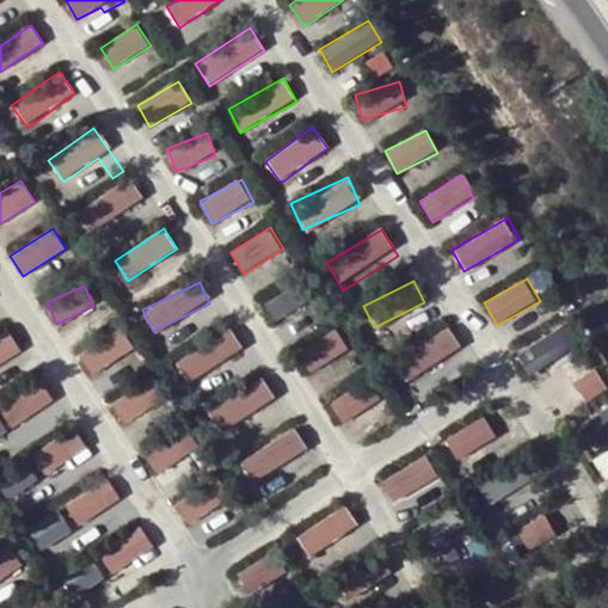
[(271,318),(304,306),(298,288),(265,300),(271,318)]
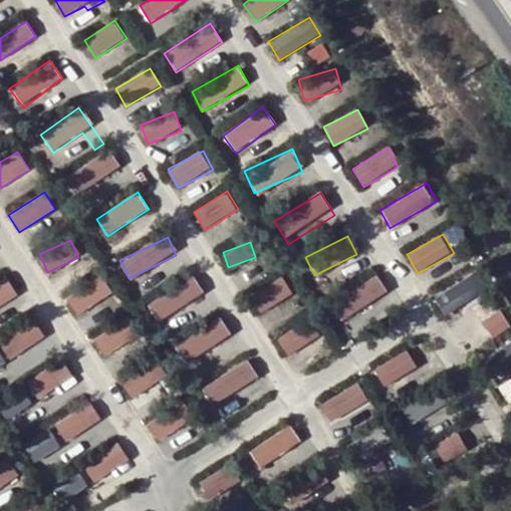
[(330,303),(341,320),(388,291),(376,274),(330,303)]
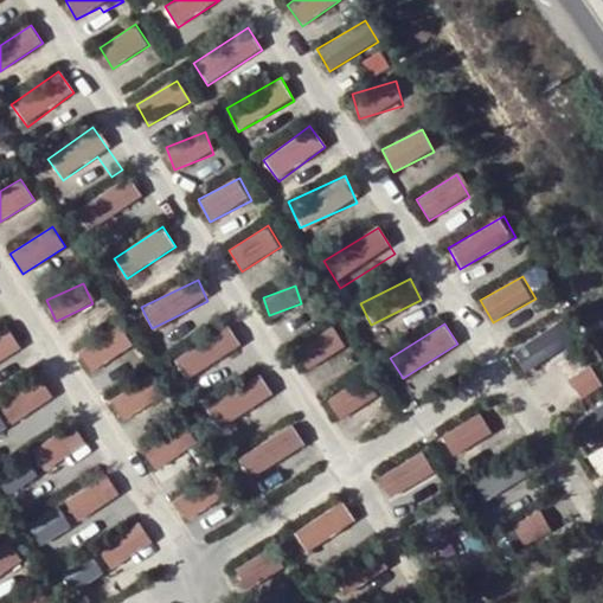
[(307,370),(345,347),(333,326),(295,348),(307,370)]
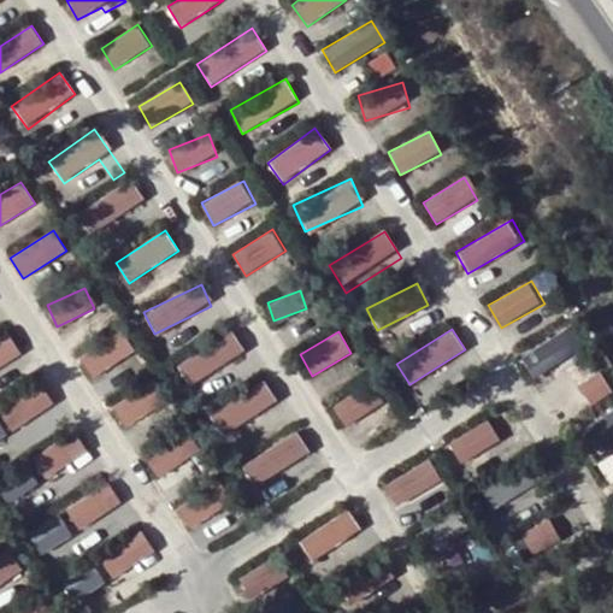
[(535,379),(573,353),(559,332),(522,358),(535,379)]
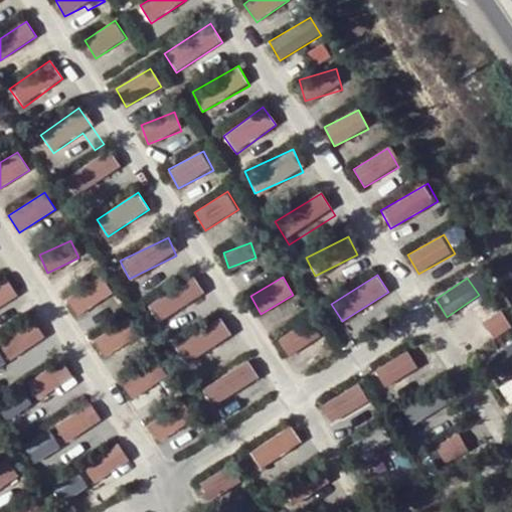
[(8,279),(0,283),(0,305),(18,296),(8,279)]
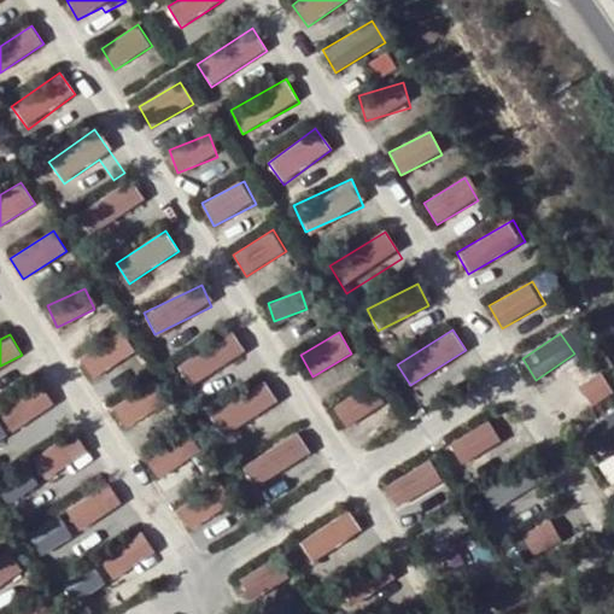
[(237,337),(177,360),(186,381),(245,358),(237,337)]
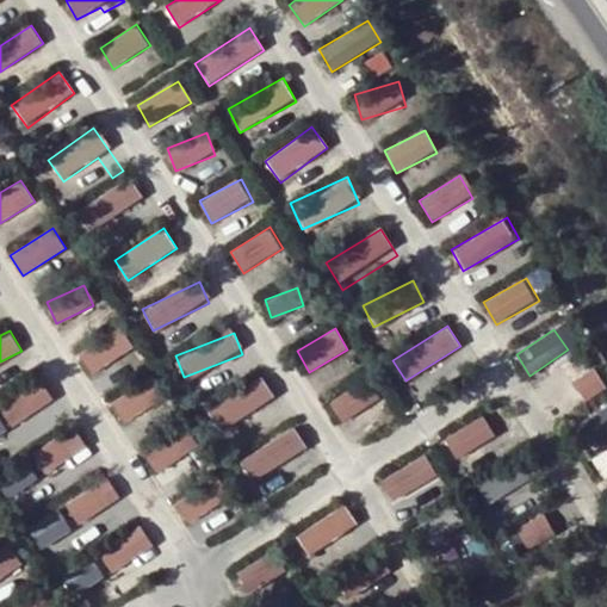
[(595,370),(573,382),(584,402),(606,390),(595,370)]
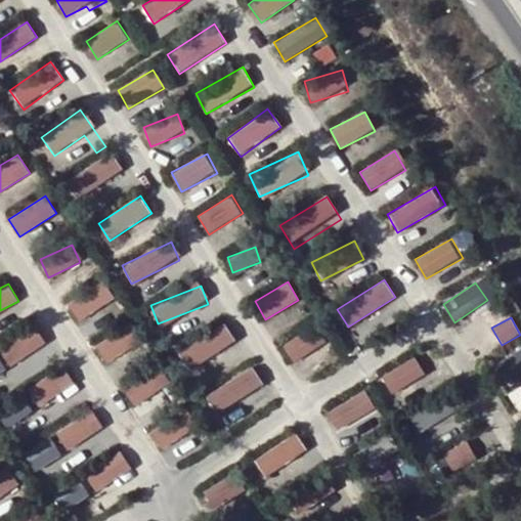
[(128,323),(95,345),(107,363),(140,342),(128,323)]
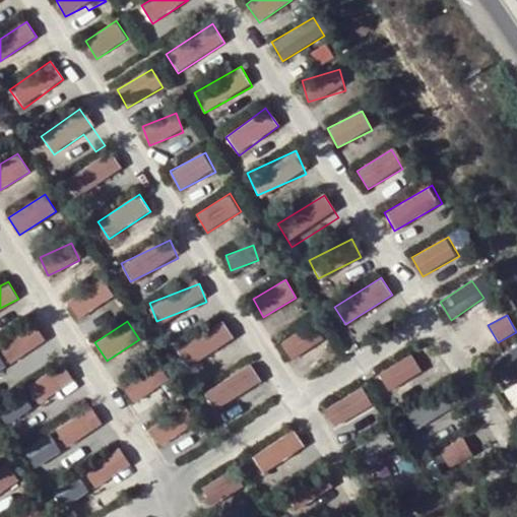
[(179,349),(190,367),(234,338),(222,321),(179,349)]
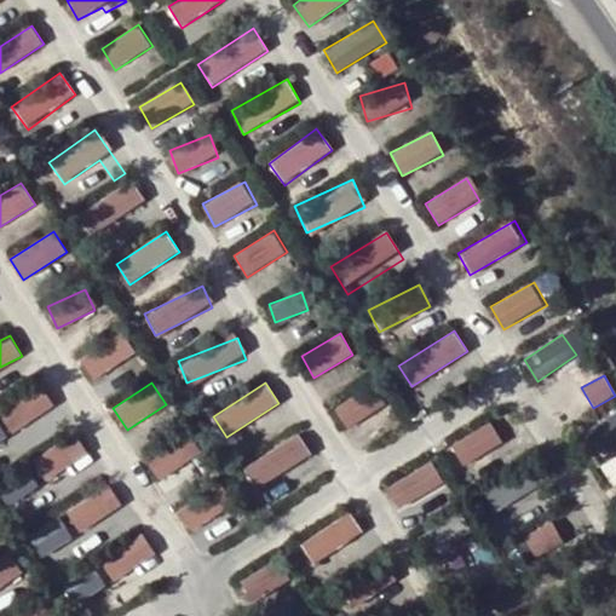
[(40,385),(0,413),(0,418),(11,433),(53,406),(40,385)]
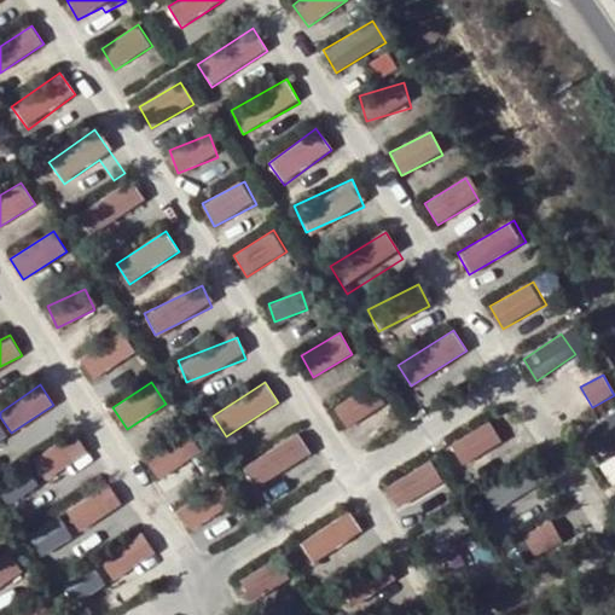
[(344,428),(384,406),(372,384),(332,406),(344,428)]
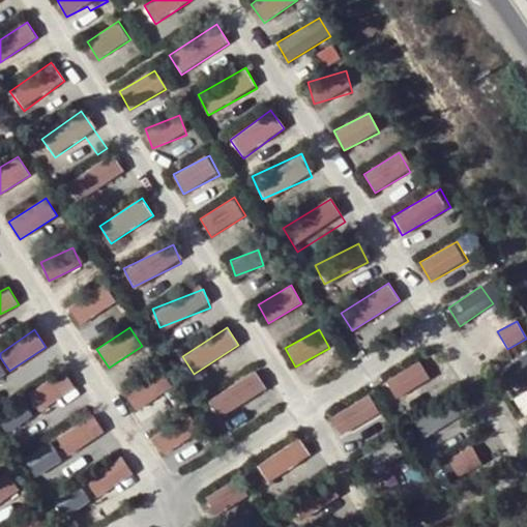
[(503,387),(526,379),(526,355),(496,367),(503,387)]
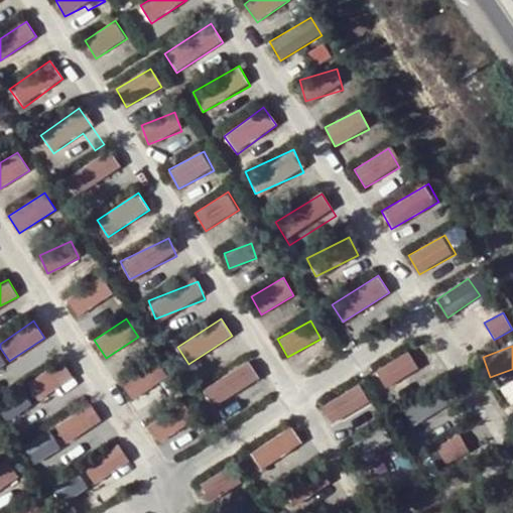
[(374,371),(385,389),(419,368),(409,351),(374,371)]
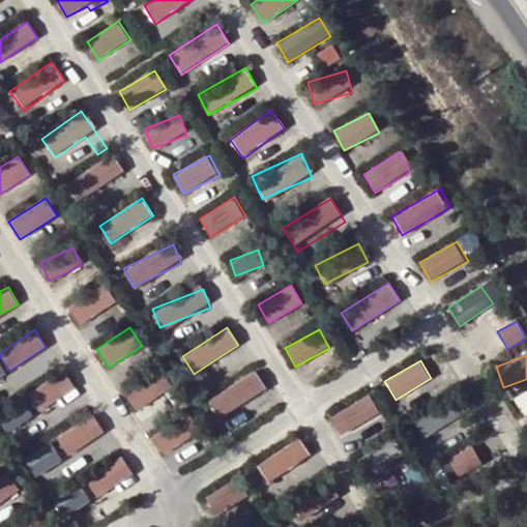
[(136,411),(172,389),(158,367),(122,388),(136,411)]
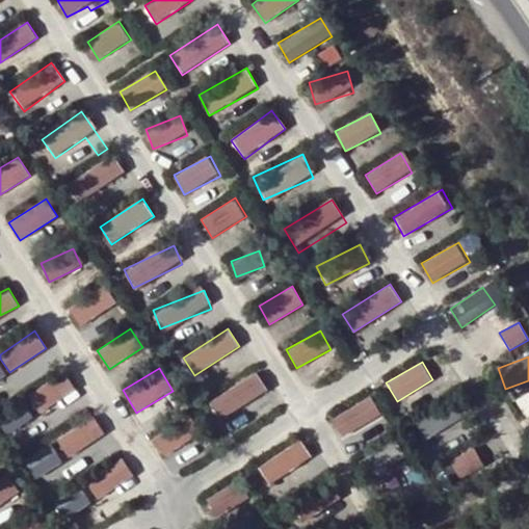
[(64,372),(27,395),(38,413),(75,391),(64,372)]
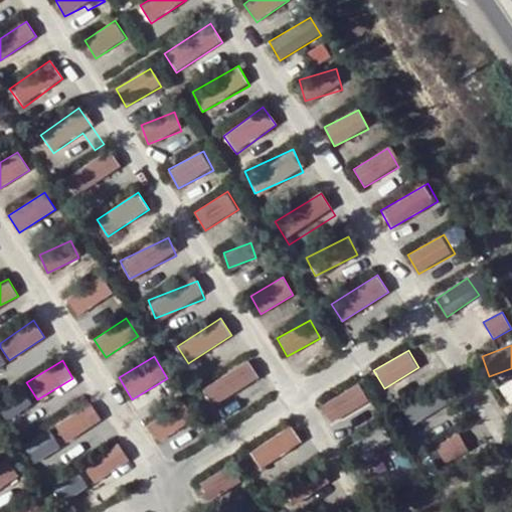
[(213,406),(260,379),(248,361),(202,388),(213,406)]
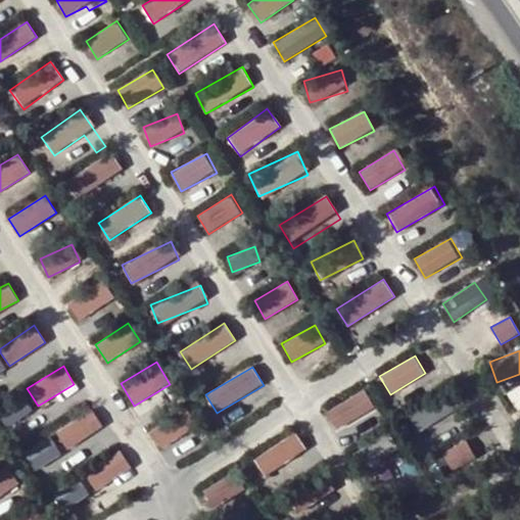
[(336,430),(375,409),(365,389),(326,411),(336,430)]
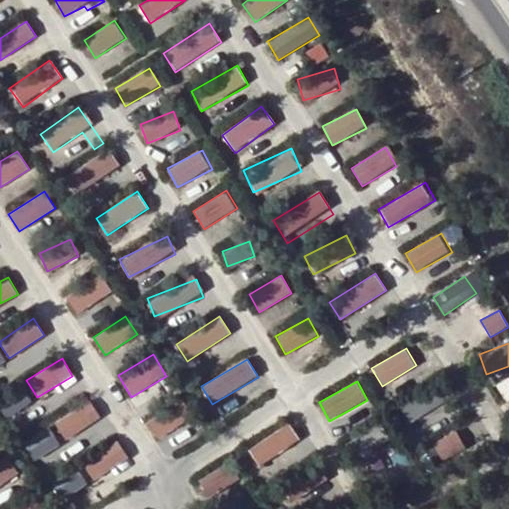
[(0,407),(6,416),(30,401),(20,386),(0,399),(0,407)]
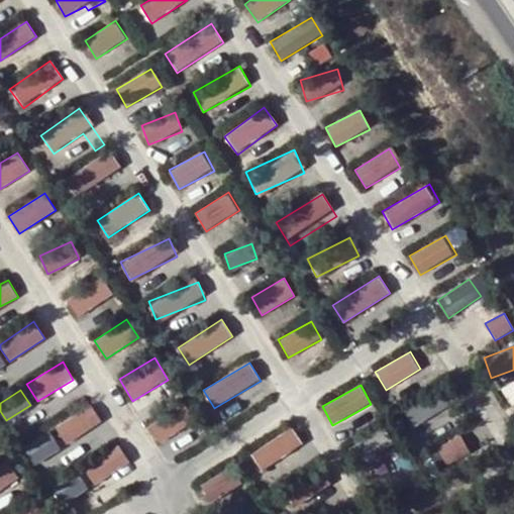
[(439,391),(403,408),(412,425),(447,408),(439,391)]
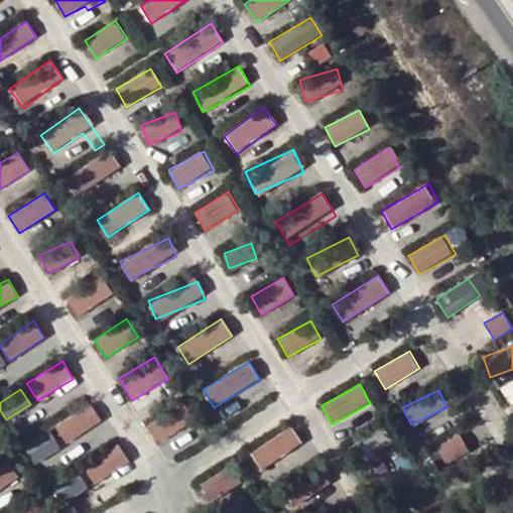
[(148,423),(159,442),(190,423),(179,405),(148,423)]
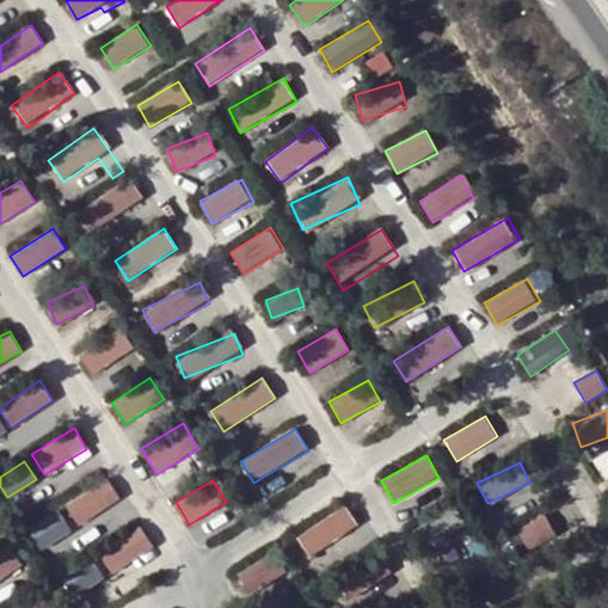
[(345,505),(298,538),(311,558),(360,524),(345,505)]
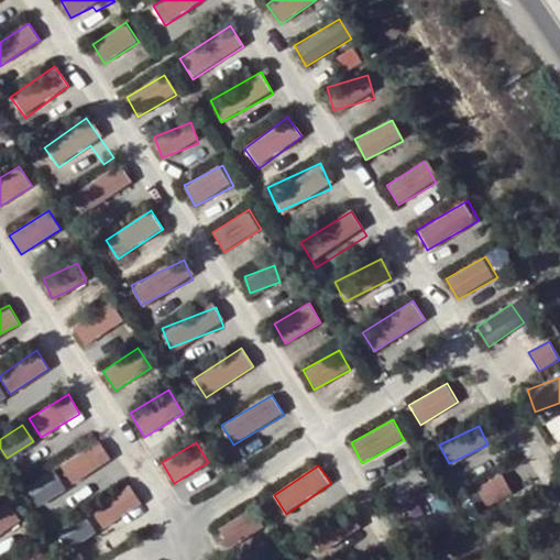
[(387,485),(396,501),(427,484),(418,469),(387,485)]
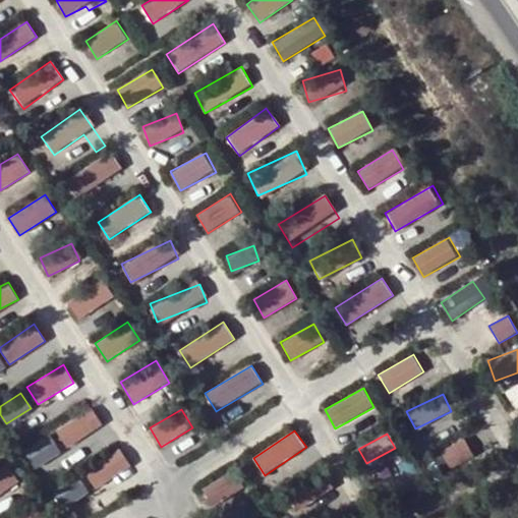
[(450,466),(472,453),(464,440),(442,452),(450,466)]
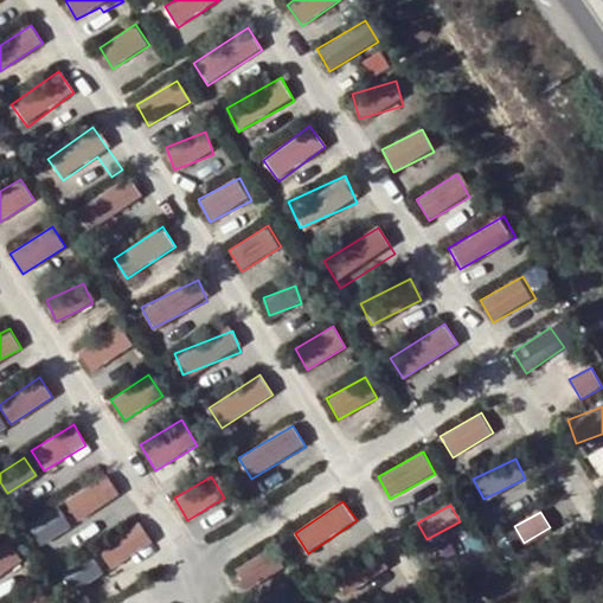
[(0,576),(21,559),(6,539),(0,544),(0,576)]
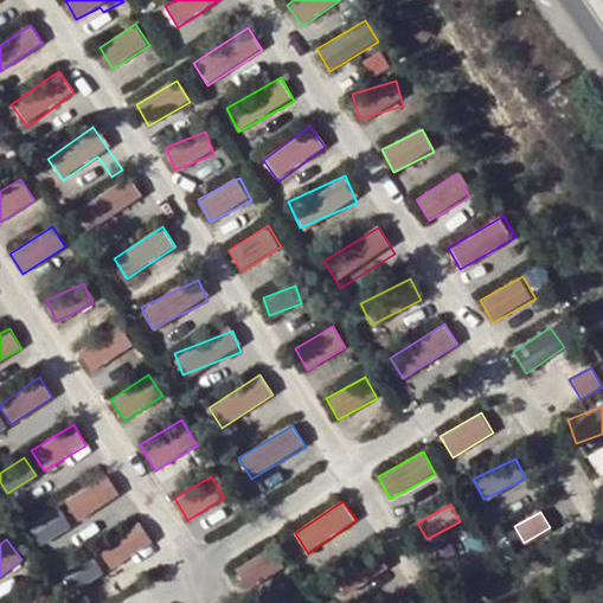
[(271,547),(236,570),(249,589),(283,568),(271,547)]
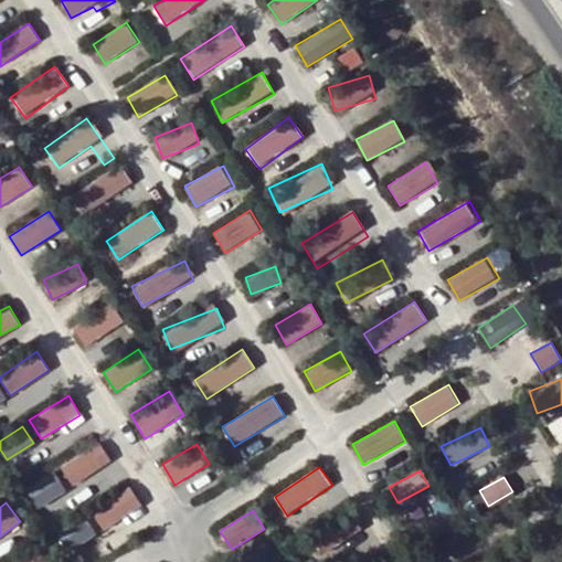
[(86,519),(59,529),(66,549),(94,539),(86,519)]
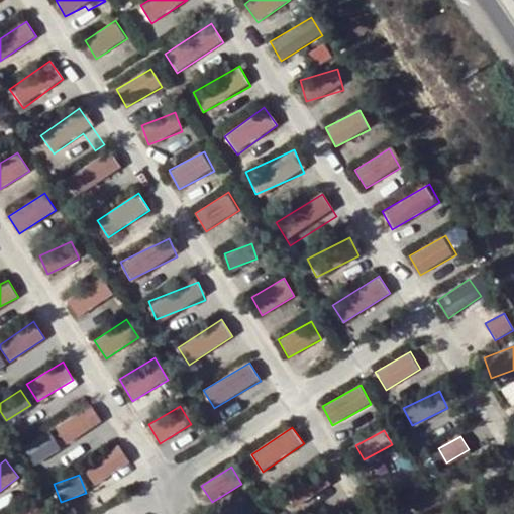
[(37,513),(31,504),(14,513),(37,513)]
